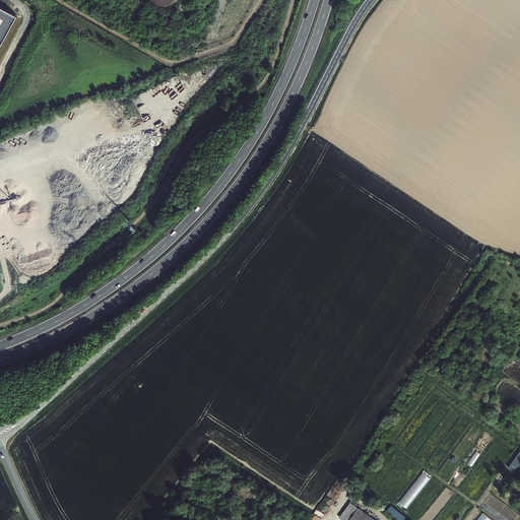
[(0,0),(0,24),(11,0),(0,0)]
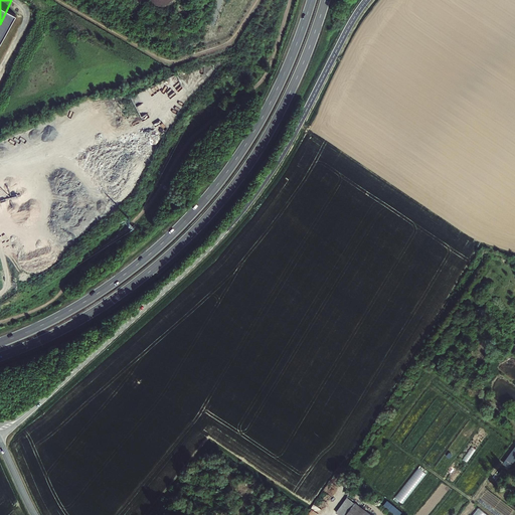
[(465,459),(469,461),(477,448),(472,446),(465,459)]
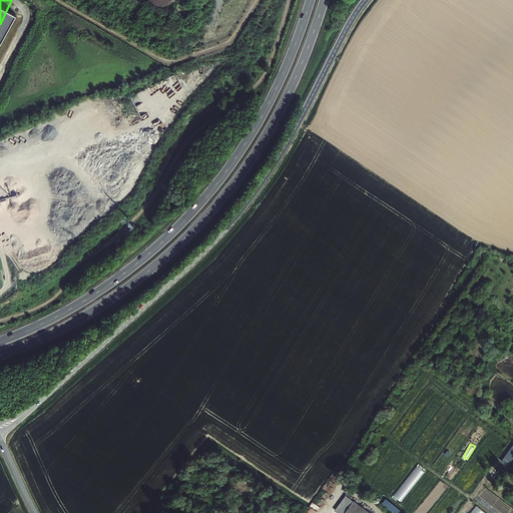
[(510,465),(512,459),(512,444),(503,462),(510,465)]
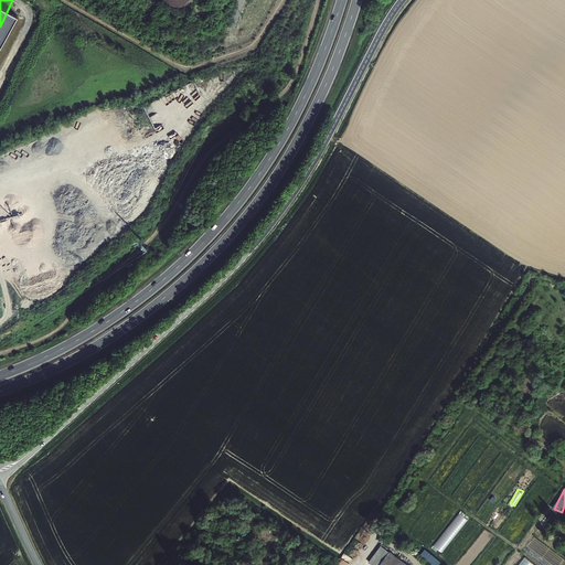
[(460,512),(434,544),(443,552),(469,519),(460,512)]
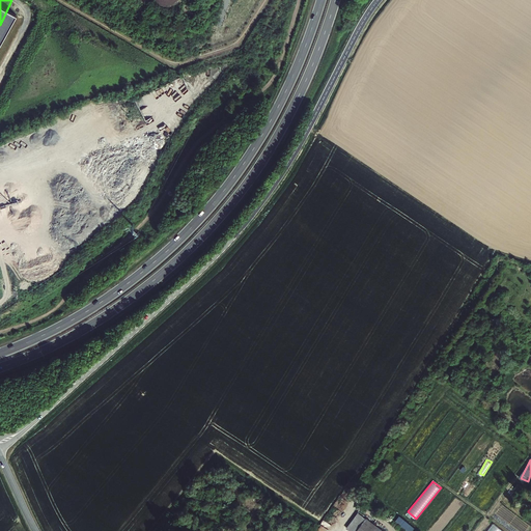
[(346,529),(350,530),(357,530),(366,519),(358,512),(346,529)]
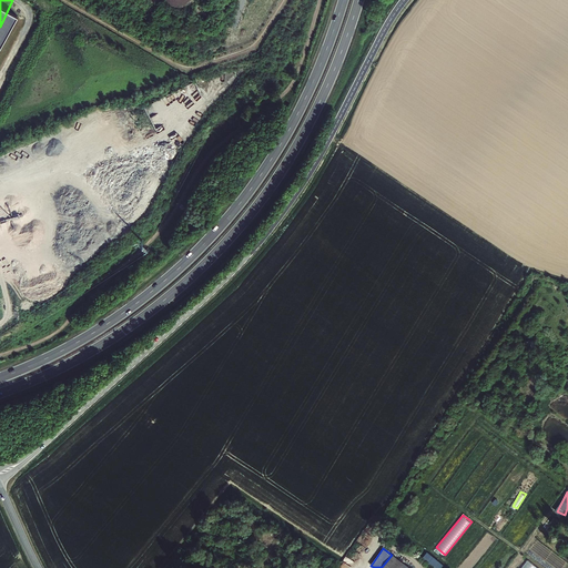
[(440,567),(444,565),(427,553),(423,558),(434,567),(440,567)]
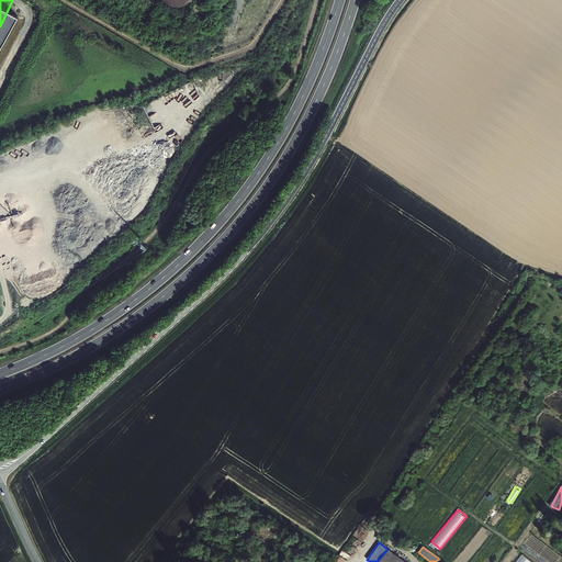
[(405,561),(388,549),(378,561),(405,561)]
